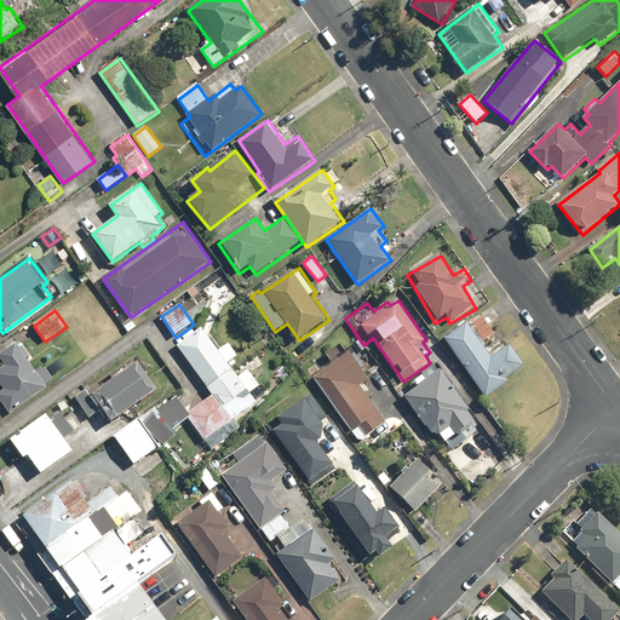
[(483,314),(446,339),(487,397),(510,382),(507,378),(524,366),(510,345),(495,356),(484,342),(497,333),(483,314)]
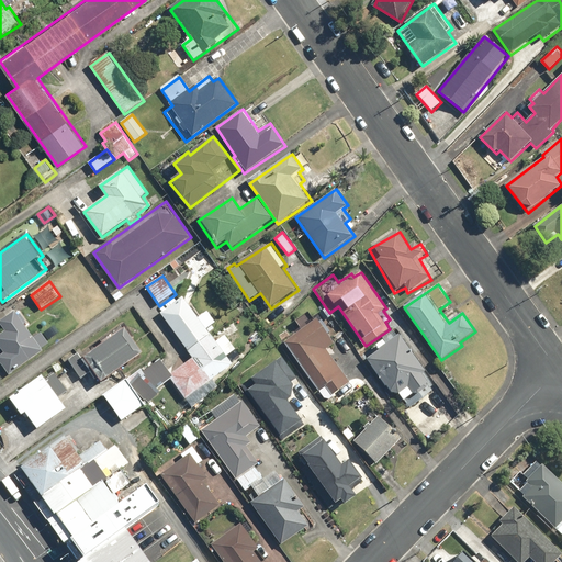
[(183,296),(160,313),(193,358),(210,382),(233,364),(243,358),(227,336),(217,344),(209,330),(217,324),(209,312),(199,318),(183,296)]
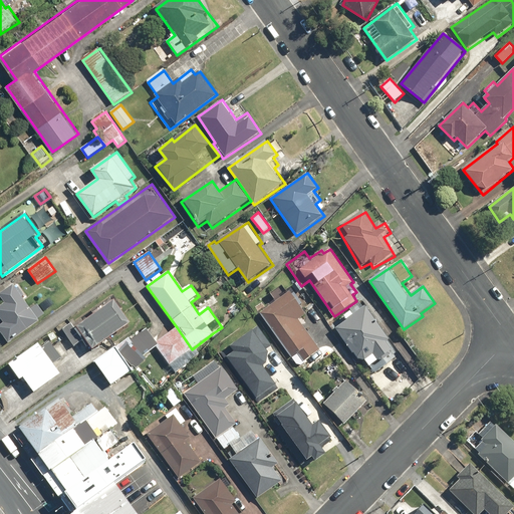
[(0,315),(5,321),(0,325),(0,329),(11,342),(45,314),(36,303),(31,306),(13,284),(0,293),(0,295),(6,303),(0,308),(0,315)]
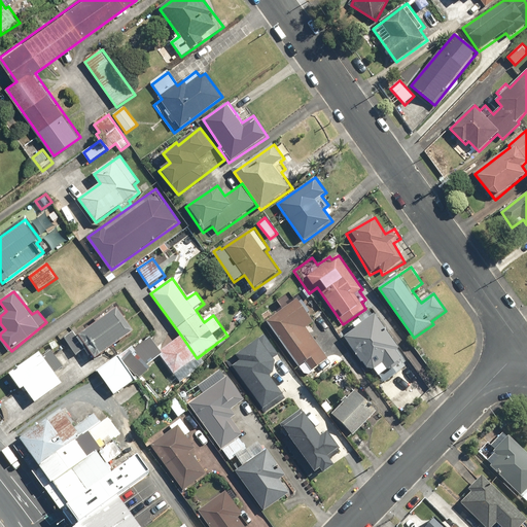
[(296,301),(268,321),(301,367),(308,362),(313,371),(329,359),(307,328),(315,323),(308,313),(311,311),(300,294),(294,299),(296,301)]
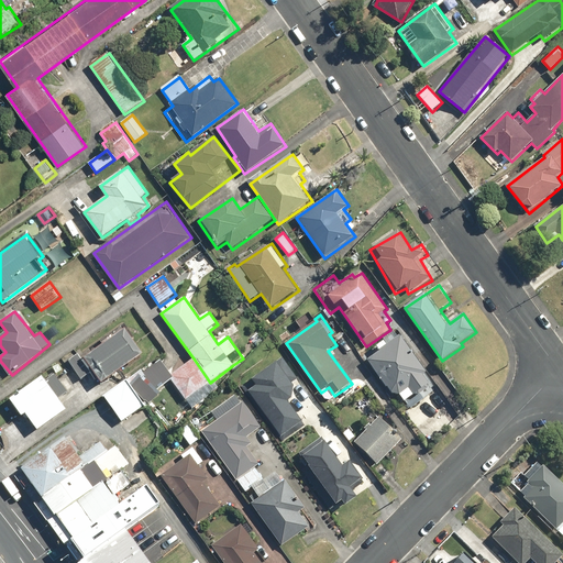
[(382,352),(368,361),(394,396),(399,392),(412,409),(428,399),(424,395),(439,385),(398,328),(384,339),(386,341),(377,346),(382,352)]
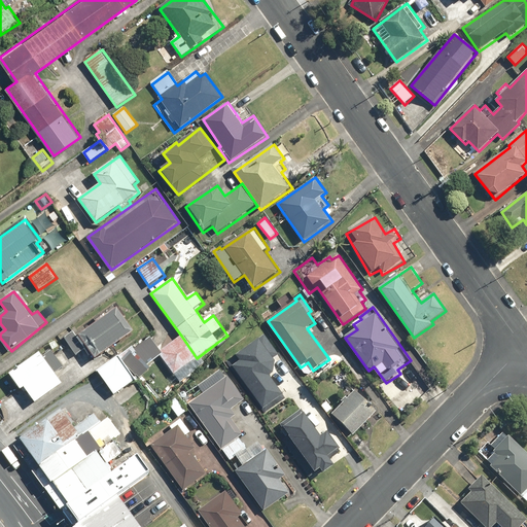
[(75,330),(64,338),(77,356),(84,351),(89,356),(92,355),(95,360),(135,330),(118,308),(79,336),(75,330)]
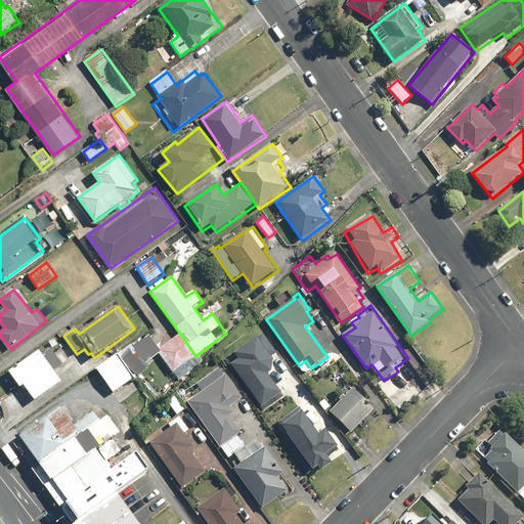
[(195,356),(180,334),(157,350),(173,373),(195,356)]
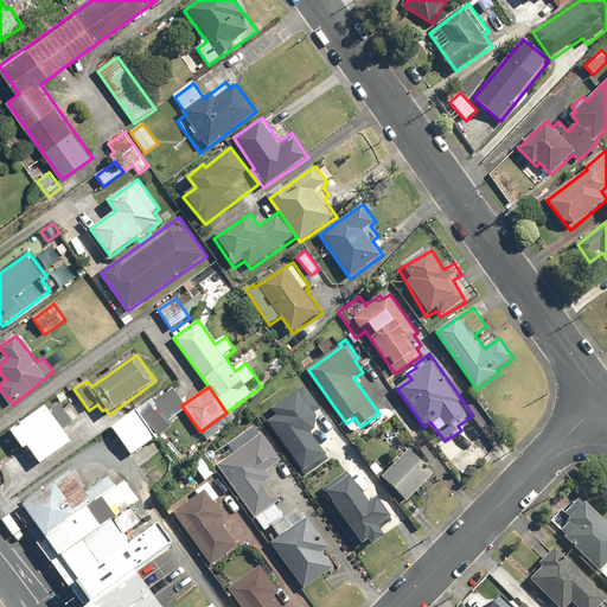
[(179,391),(161,404),(168,414),(186,401),(179,391)]
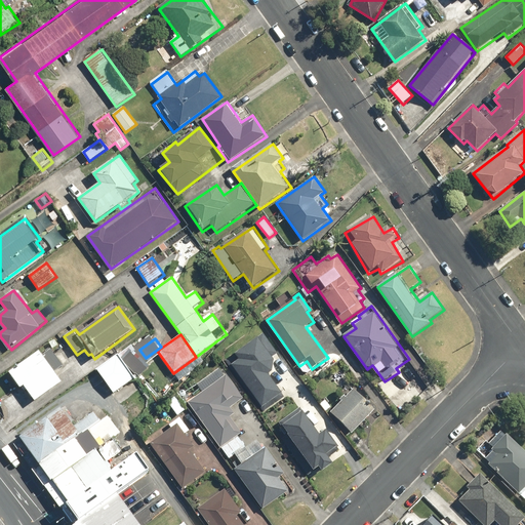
[(40,351),(10,374),(22,389),(26,386),(37,401),(63,381),(40,351)]
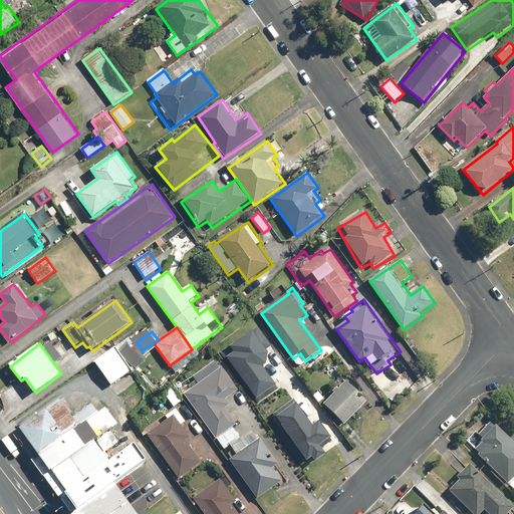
[(134,344),(122,353),(132,364),(143,355),(134,344)]
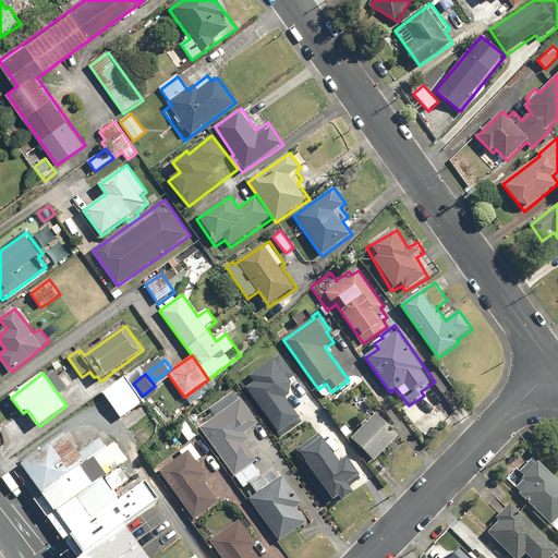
[(126,376),(104,393),(123,420),(147,401),(143,396),(133,384),(126,376)]
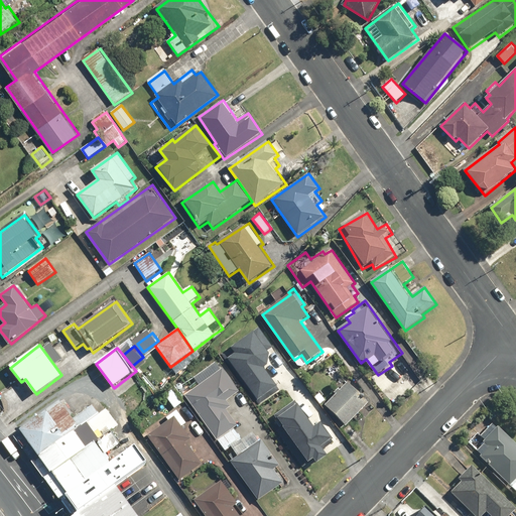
[(334,359),(324,367),(334,380),(345,373),(334,359)]
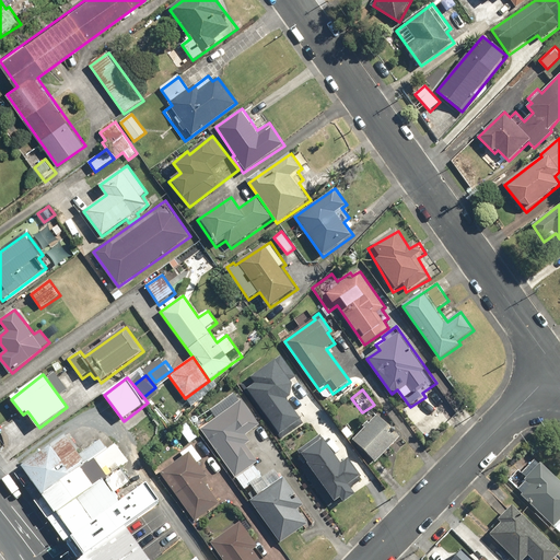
[(217,419),(202,429),(236,477),(256,464),(244,447),(252,442),(246,434),(260,424),(243,399),(241,401),(235,393),(210,409),(217,419)]
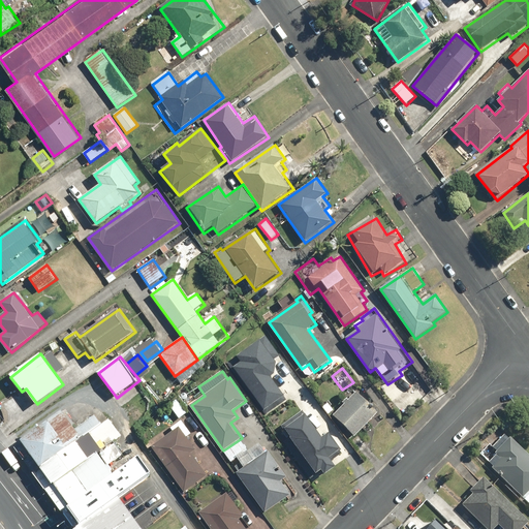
[(359,431),(378,413),(352,385),(339,398),(346,405),(335,415),(354,436),(359,431)]
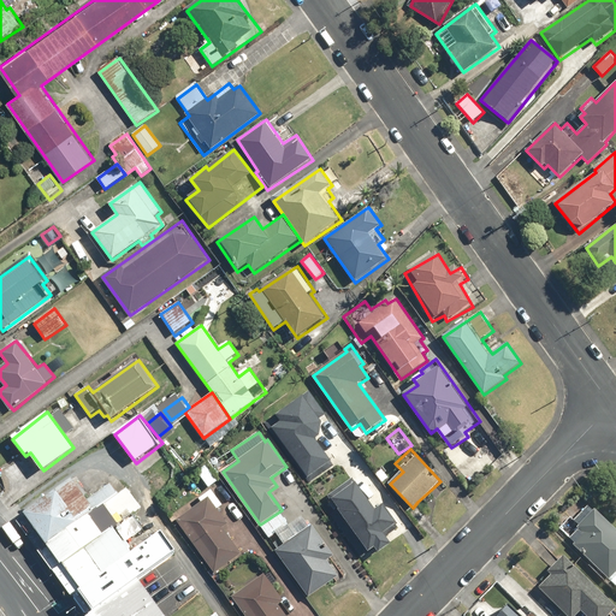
[(208,465),(199,472),(209,487),(219,481),(208,465)]
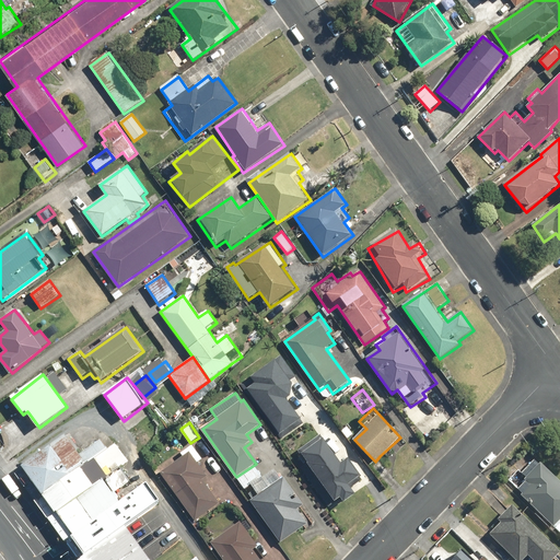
[(321,432),(294,453),(333,502),(341,497),(347,503),(359,494),(352,486),(363,477),(348,458),(345,462),(338,454),(342,451),(336,443),(331,446),(321,432)]
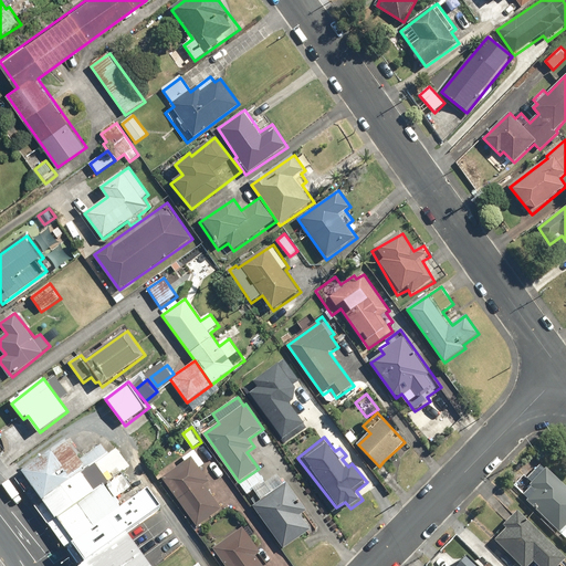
[(23,472),(45,502),(91,469),(69,439),(23,472)]
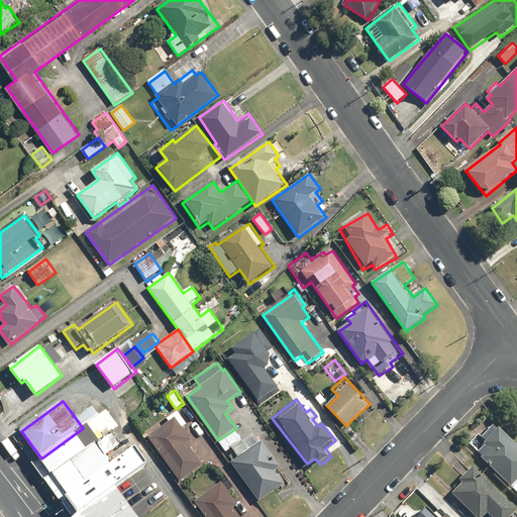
[(184,427),(188,424),(179,410),(168,418),(170,422),(149,436),(181,481),(211,460),(198,441),(195,443),(184,427)]
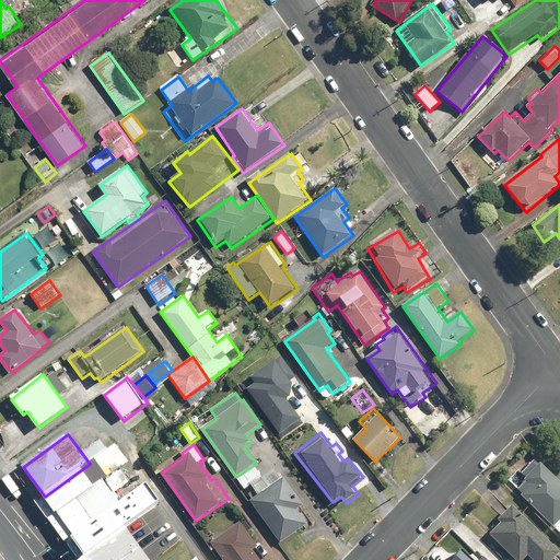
[(394,471),(380,456),(375,462),(371,465),(385,480),(394,471)]
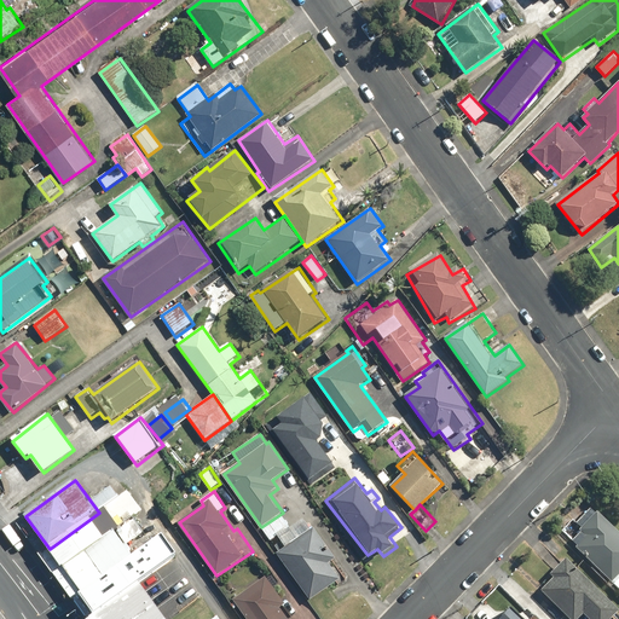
[(612,580),(618,573),(618,531),(595,507),(579,522),(576,519),(563,530),(612,580)]
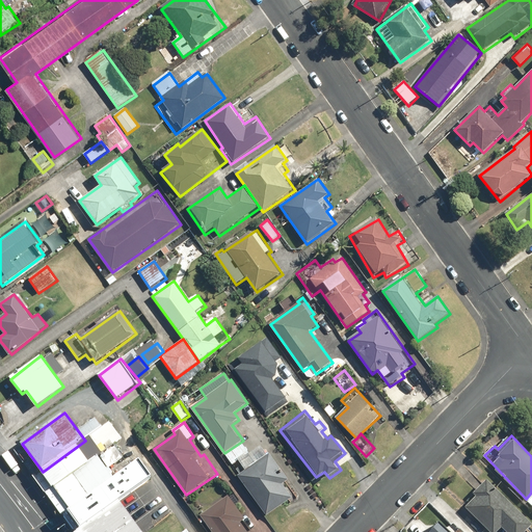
[(43,472),(55,489),(99,458),(85,441),(43,472)]
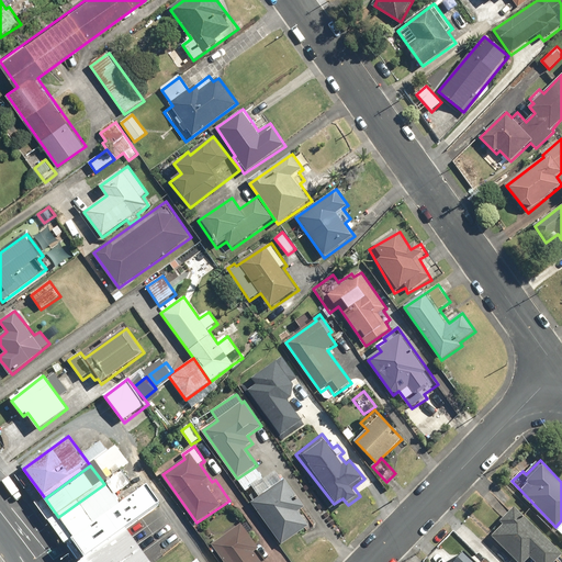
[(257,465),(237,479),(246,492),(254,487),(266,479),(257,465)]
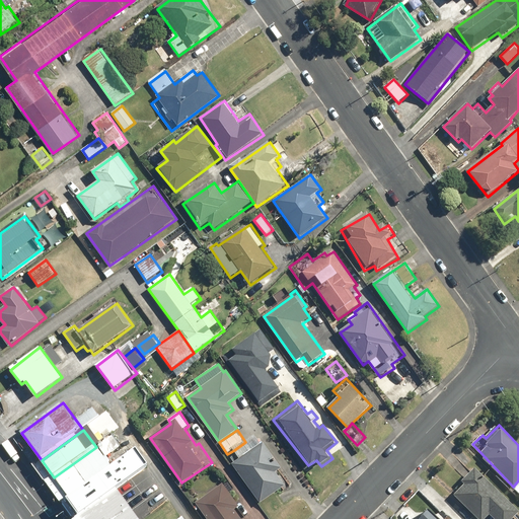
[(245,442),(234,450),(240,459),(233,464),(261,504),(286,486),(277,472),(283,468),(265,442),(262,443),(255,435),(245,442)]
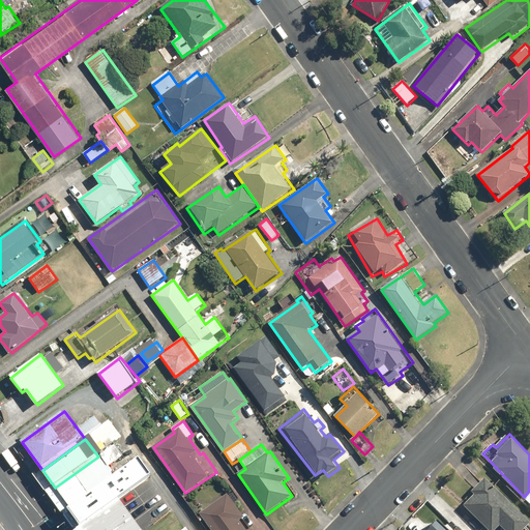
[(55,488),(71,509),(122,473),(107,450),(98,457),(55,488)]
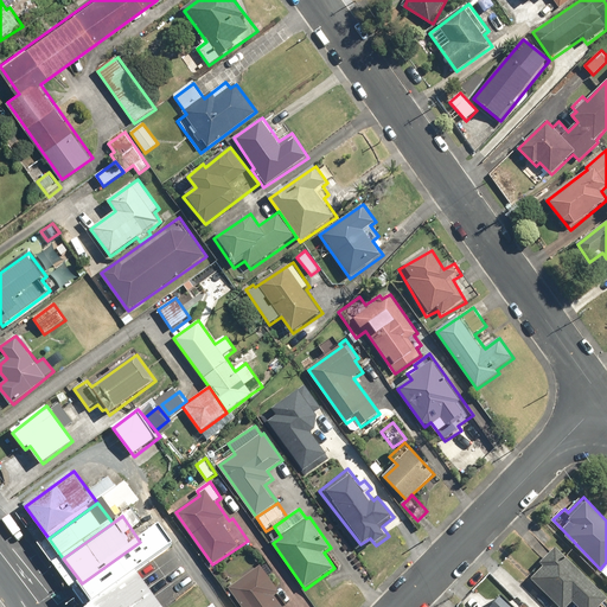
[(82,583),(94,601),(140,568),(173,544),(160,526),(140,542),(82,583)]
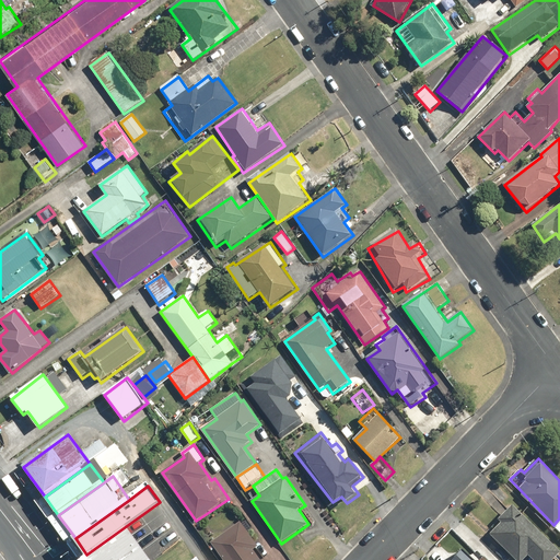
[(500,523),(489,534),(516,559),(524,559),(529,555),(535,559),(551,559),(559,551),(559,548),(513,503),(498,520),(500,523)]
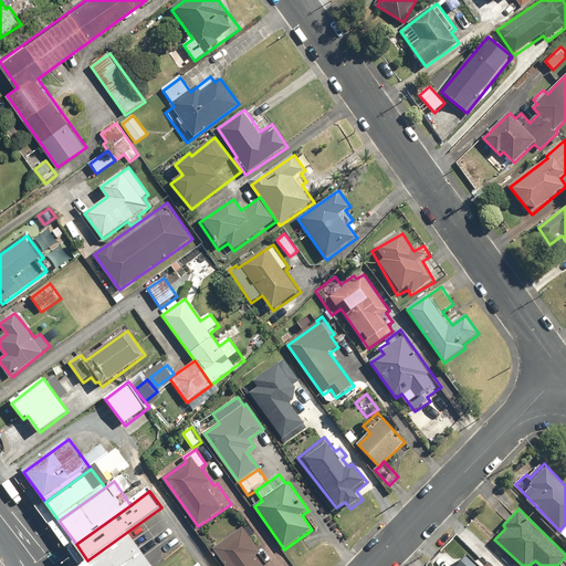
[(244,527),(213,549),(224,565),(264,565),(258,556),(263,553),(244,527)]
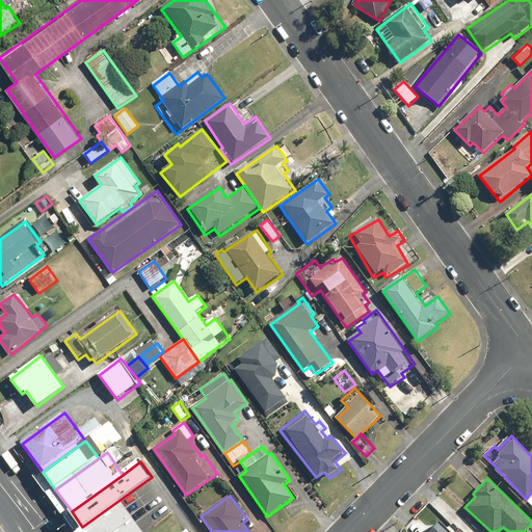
[(145,531),(147,531),(123,498),(82,527),(85,531),(145,531)]
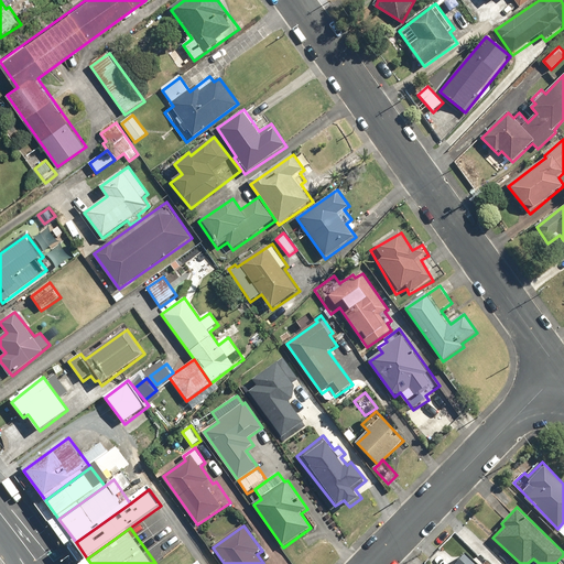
[(474,563),(461,551),(447,563),(474,563)]
